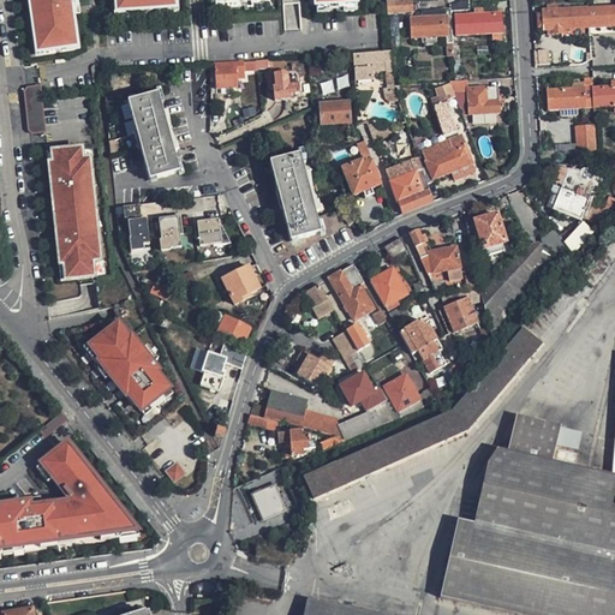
[(29,0),(36,49),(41,48),(42,53),(65,51),(65,47),(76,45),(72,16),(71,9),(79,7),(77,0),(29,0)]
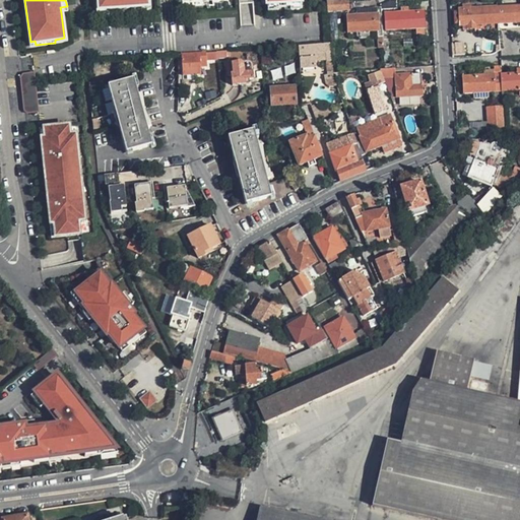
[(98,0),(99,8),(103,8),(103,12),(116,11),(116,6),(130,5),(131,10),(143,9),(143,5),(147,4),(146,0),(98,0)]
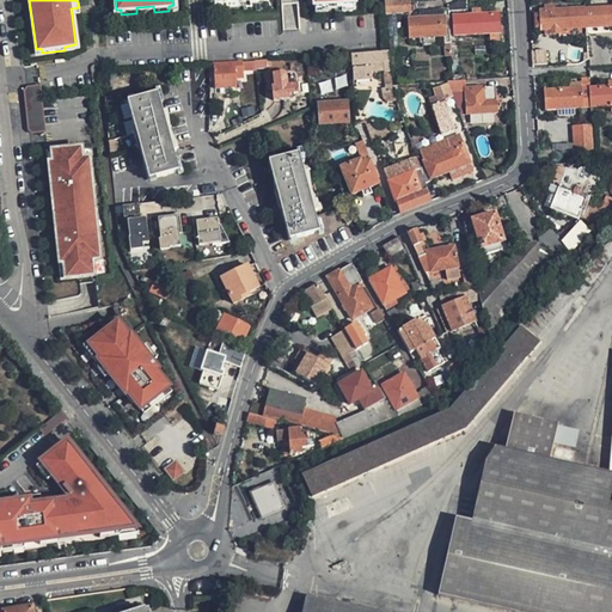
[(385,14),(404,13),(410,13),(409,1),(384,4),(385,14)]
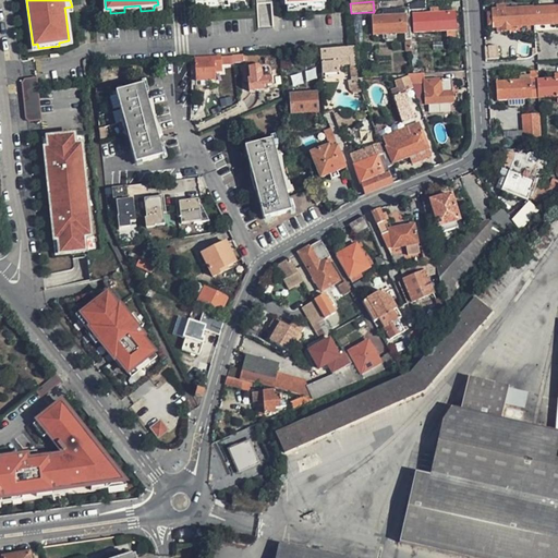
[(424,10),(424,2),(419,2),(408,7),(408,11),(424,10)]
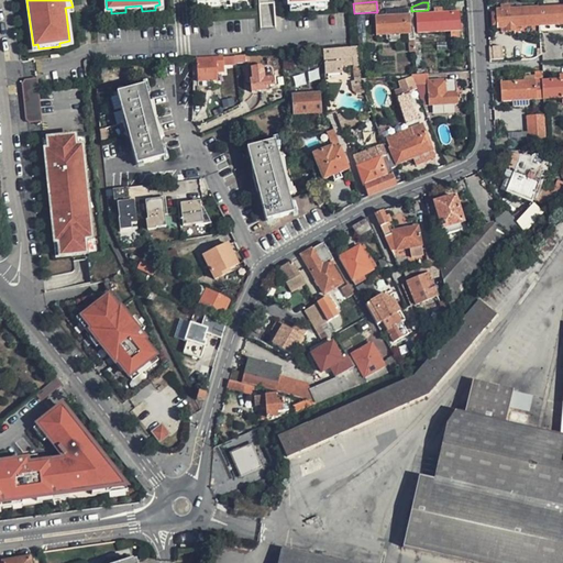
[(539,26),(538,8),(508,10),(508,6),(500,6),(500,10),(496,11),(496,14),(490,14),(492,25),(497,25),(497,29),(500,29),(500,32),(515,32),(515,28),(539,26)]
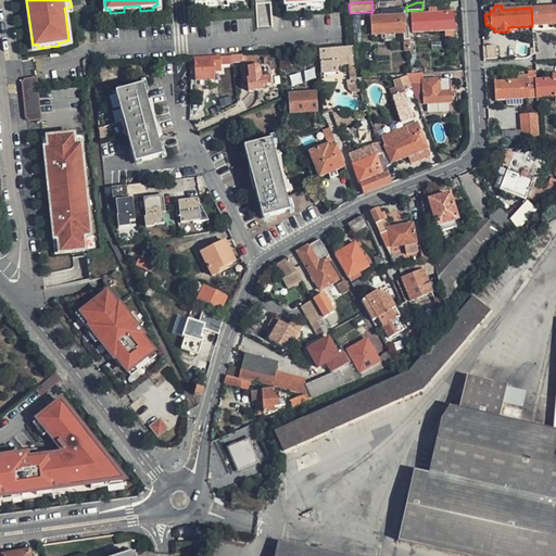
[(555,5),(531,8),(532,26),(555,24),(555,5)]
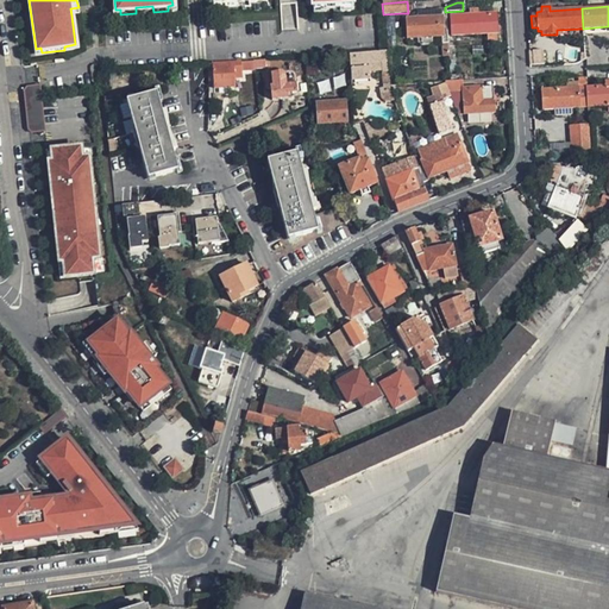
[(497,35),(496,14),(477,16),(470,16),(451,18),(452,37),(488,35),(497,35)]
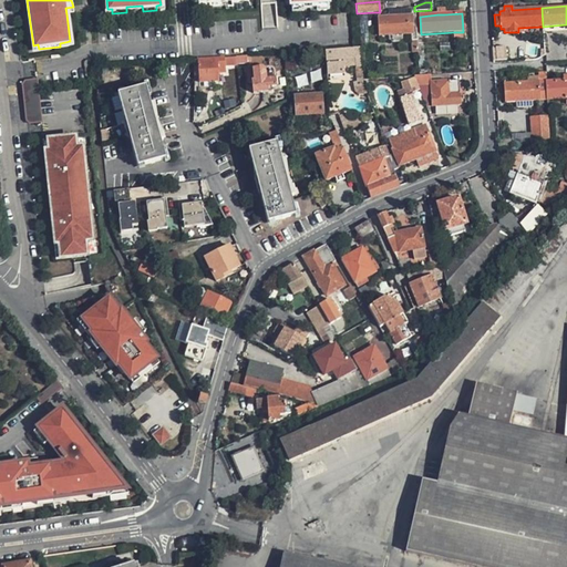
[(361,48),(369,47),(367,16),(359,16),(361,48)]
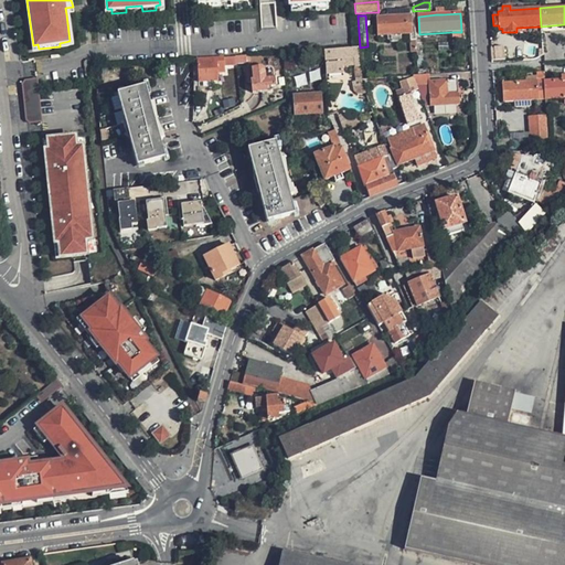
[(388,19),(376,20),(377,38),(387,38),(387,42),(392,45),(396,44),(401,41),(400,35),(409,35),(412,51),(416,51),(415,40),(414,17),(409,17),(388,19)]
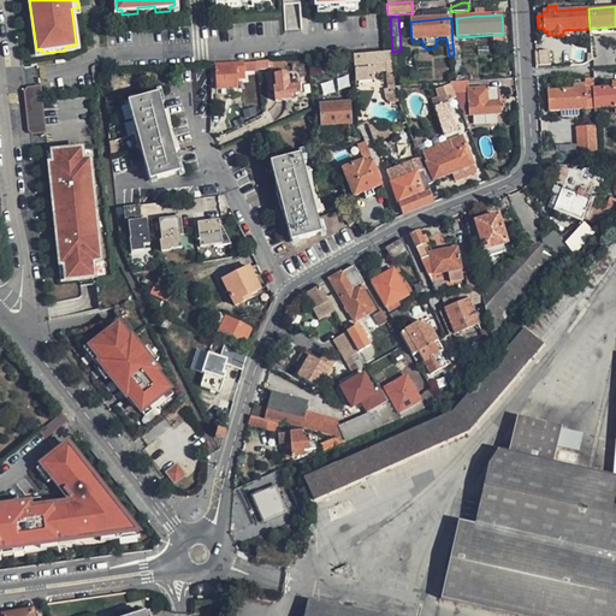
[(539,51),(540,66),(550,66),(549,51),(539,51)]
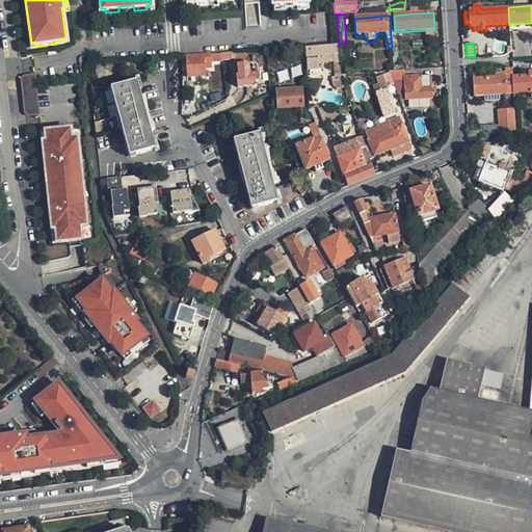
[(338,55),(337,46),(306,48),(306,57),(307,62),(307,71),(320,71),(320,64),(319,56),(331,56),(331,63),(333,76),(340,75),(339,61),(338,55)]
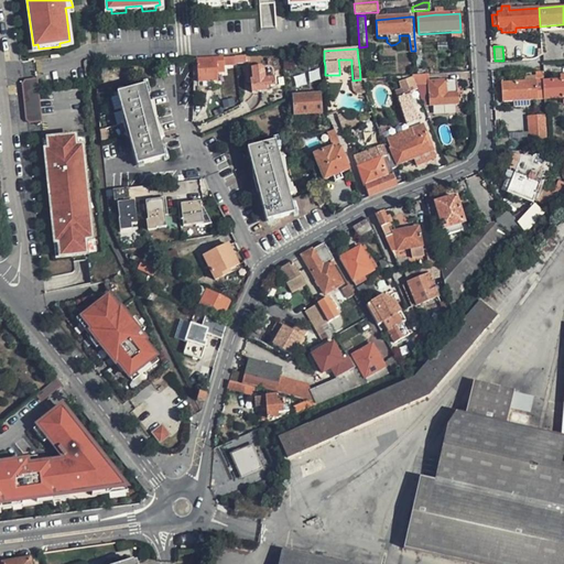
[(216,76),(215,65),(223,64),(223,58),(215,58),(196,60),(196,66),(197,77),(216,76)]
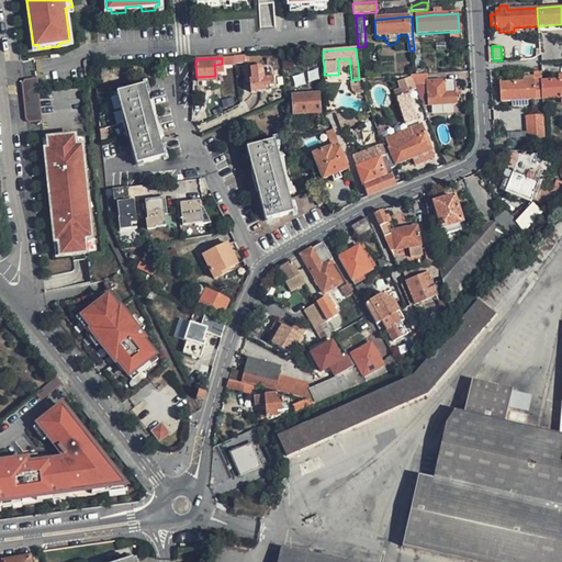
[(338,68),(350,67),(350,59),(337,59),(338,68)]
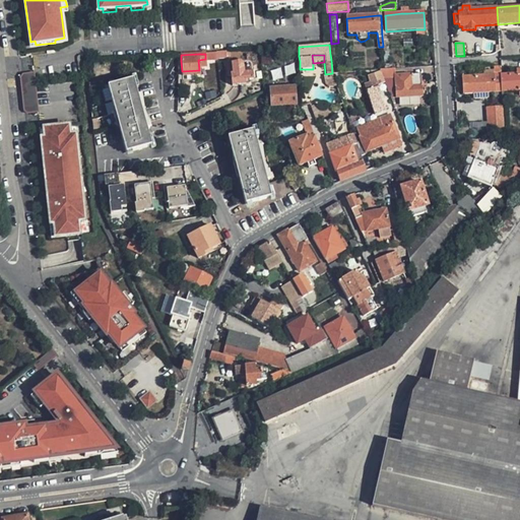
[(232,87),(246,85),(246,81),(254,80),(255,74),(252,68),(248,64),(242,64),(242,62),(232,64),(232,74),(231,75),(232,87)]
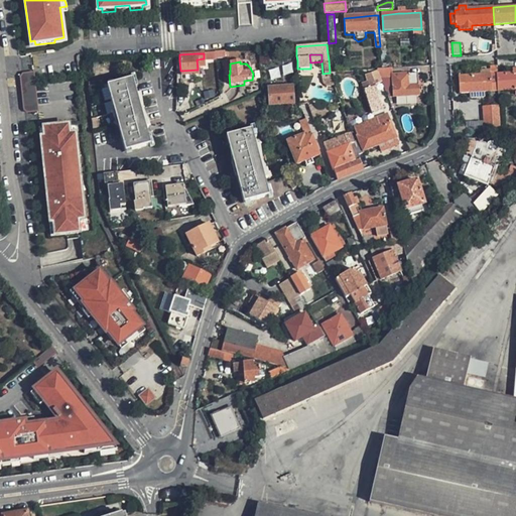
[(515,90),(515,68),(512,69),(513,74),(497,75),(498,92),(515,91),(515,90)]
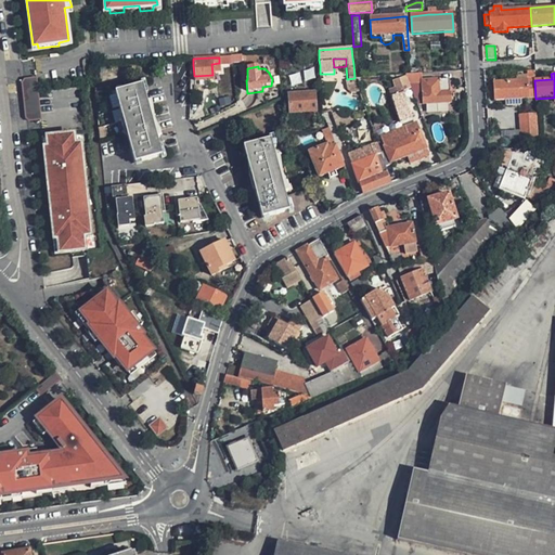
[(422,82),(421,74),(404,75),(405,77),(410,88),(418,111),(451,108),(451,103),(449,81),(422,82)]
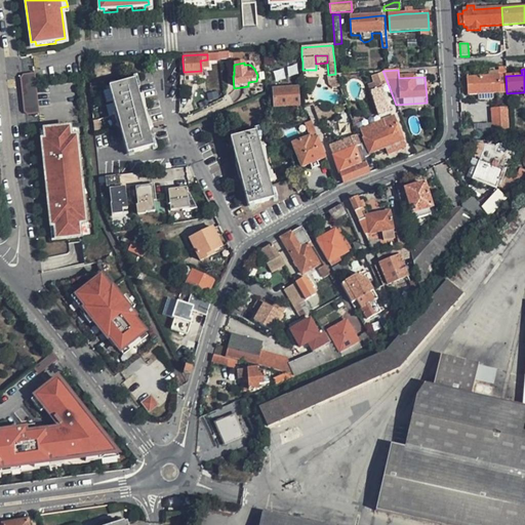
[(381,86),(388,83),(384,73),(371,77),(374,84),(367,86),(377,117),(389,113),(380,88),(381,86)]
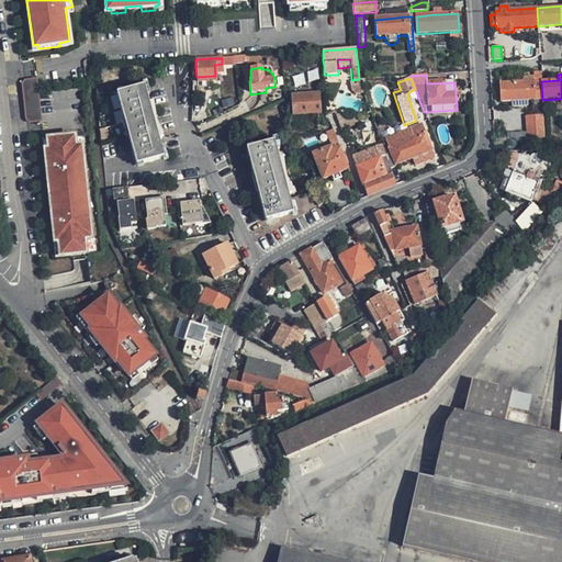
[(22,85),(25,121),(29,124),(41,123),(36,80),(24,81),(22,85)]
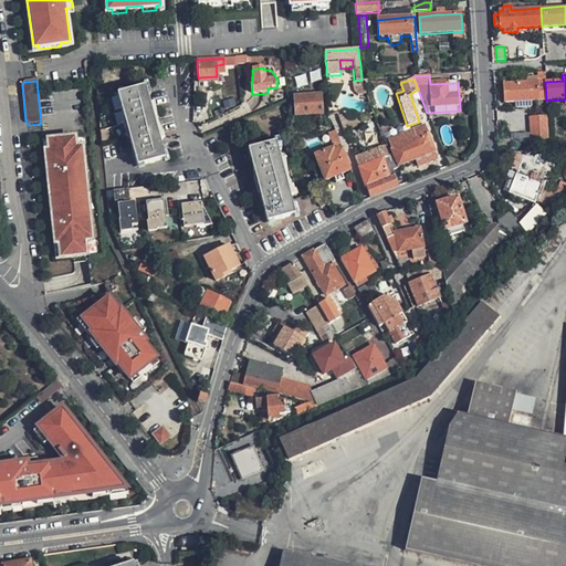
[(503,85),(504,104),(514,103),(514,109),(530,108),(530,102),(538,102),(546,101),(545,82),(536,83),(503,85)]
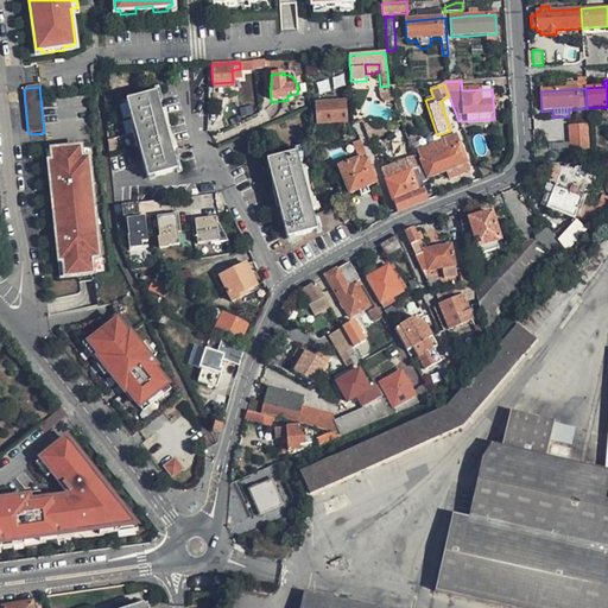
[(393,101),(390,90),(387,92),(386,89),(384,89),(384,94),(380,94),(382,102),(393,101)]
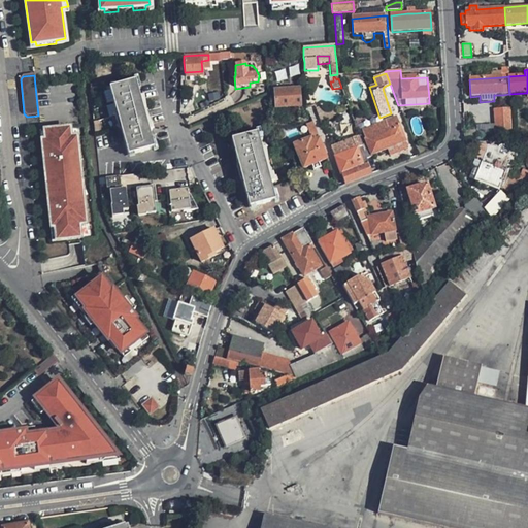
[(128,155),(154,147),(135,81),(109,89),(128,155)]
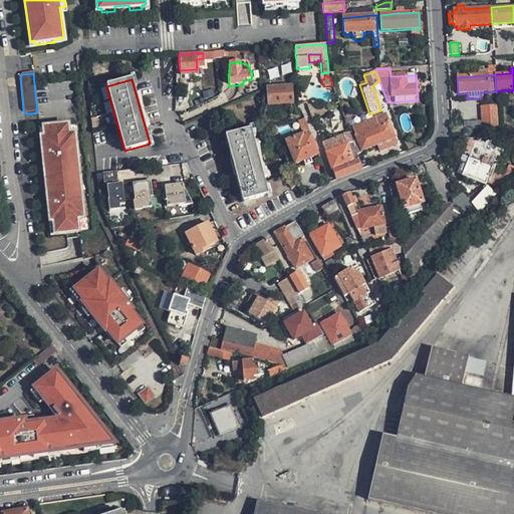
[(268,105),(292,103),(291,88),(267,89),(268,105)]
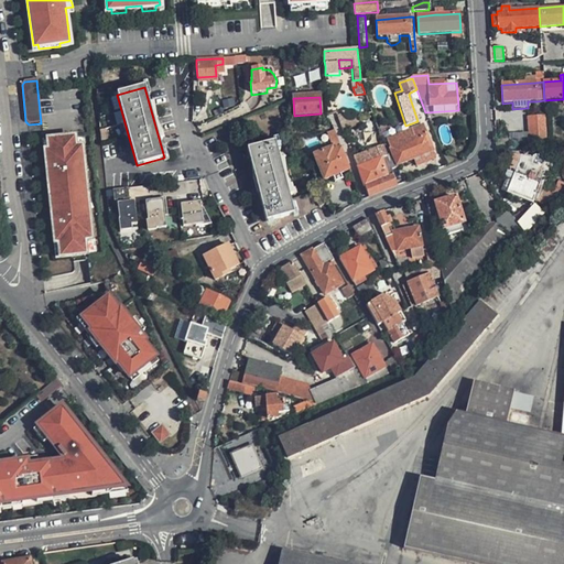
[(339,125),(342,130),(359,123),(357,118),(348,122),(346,115),(337,119),(339,125)]
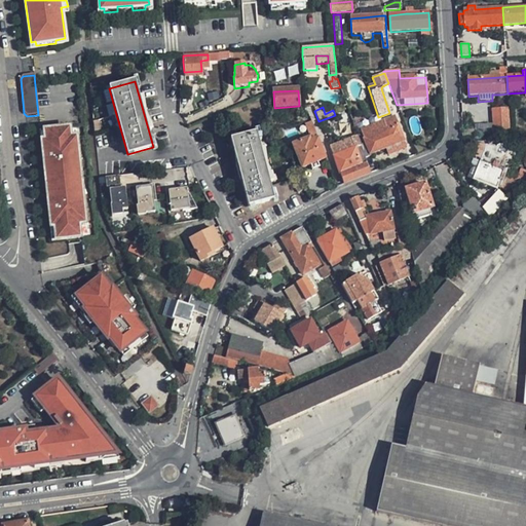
[(495,137),(510,136),(509,109),(494,110),(494,120),(495,137)]
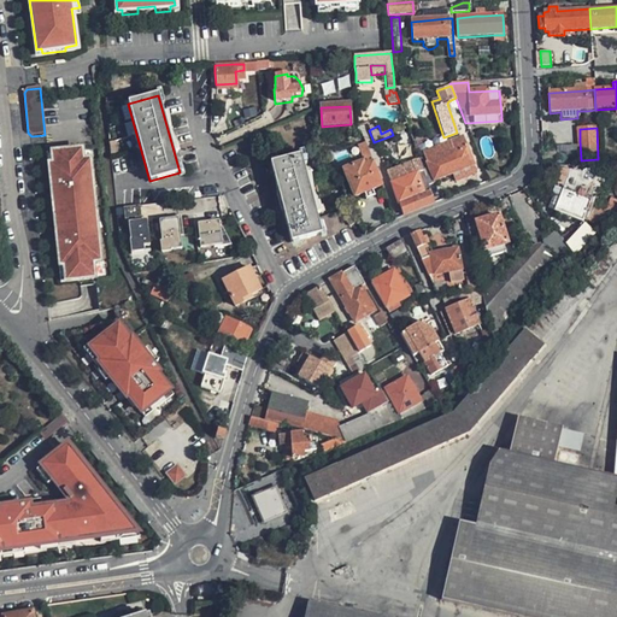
[(429,169),(423,171),(428,184),(452,175),(472,166),(463,141),(451,146),(453,150),(441,156),(442,158),(436,160),(433,154),(424,158),(429,169)]
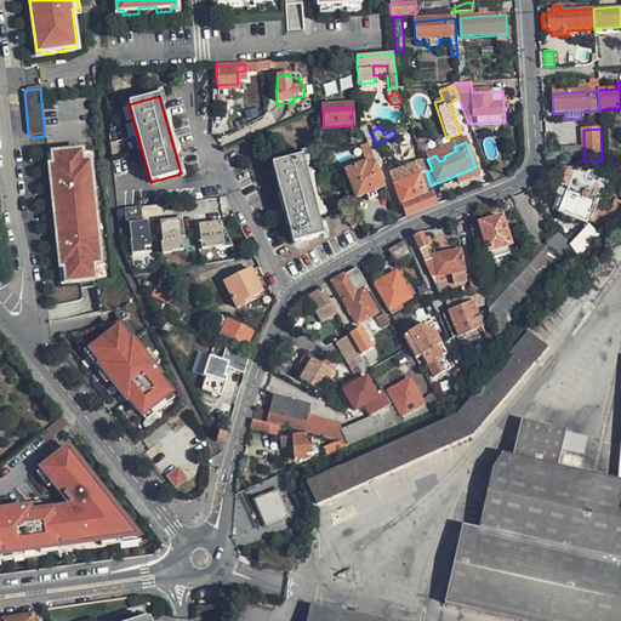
[(560,154),(560,164),(581,164),(585,164),(585,161),(584,142),(559,144),(560,154)]
